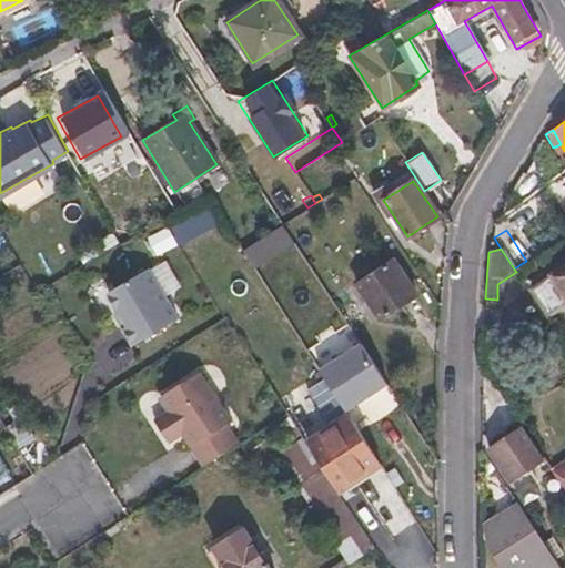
[(392,262),(356,284),(381,318),(414,294),(392,262)]
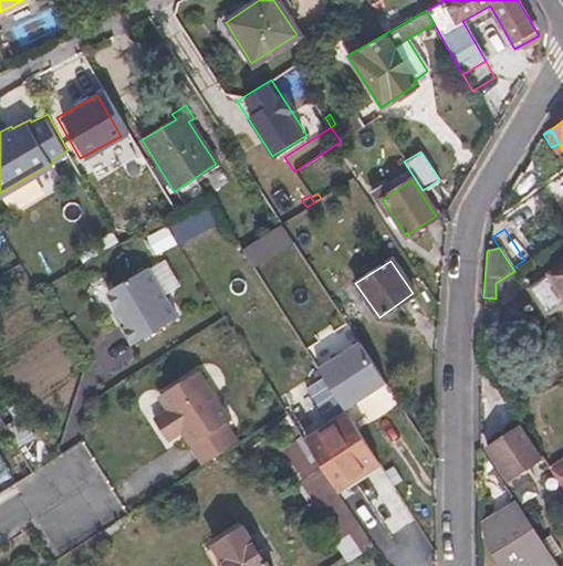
[(124,326),(134,343),(177,316),(146,266),(107,290),(120,308),(127,323),(124,326)]
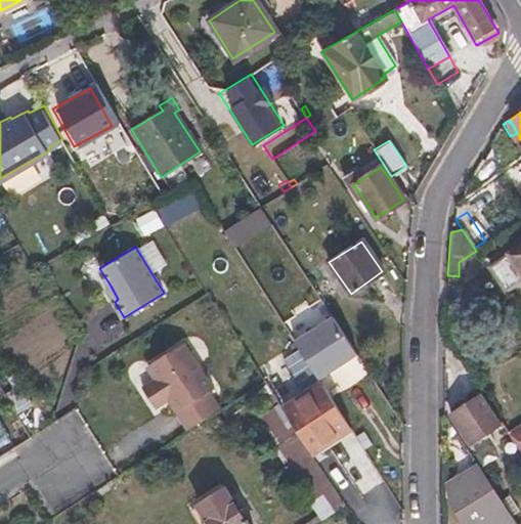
[(520,247),(489,267),(504,291),(520,278),(520,247)]
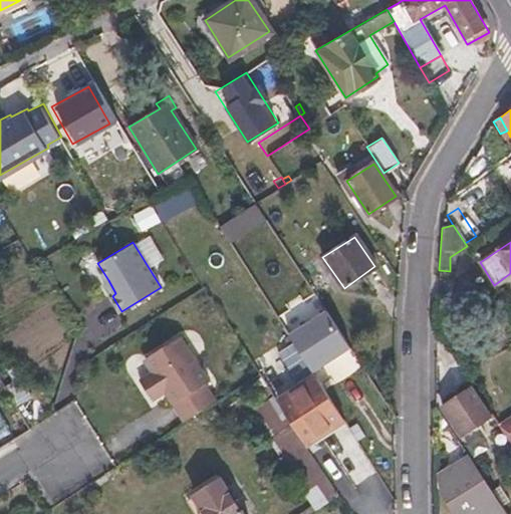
[(104,283),(112,296),(115,293),(108,280),(104,283)]
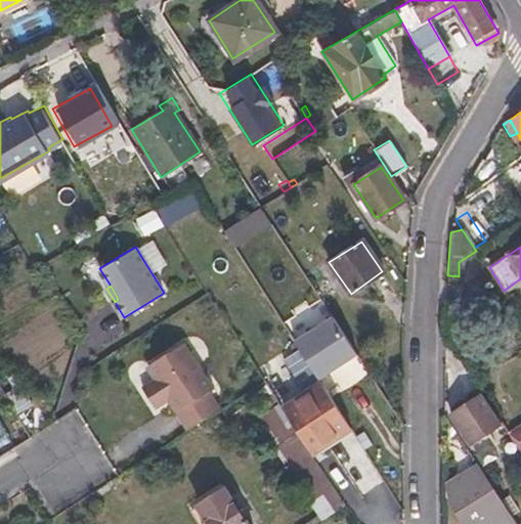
[(231,322),(237,318),(227,302),(221,305),(231,322)]
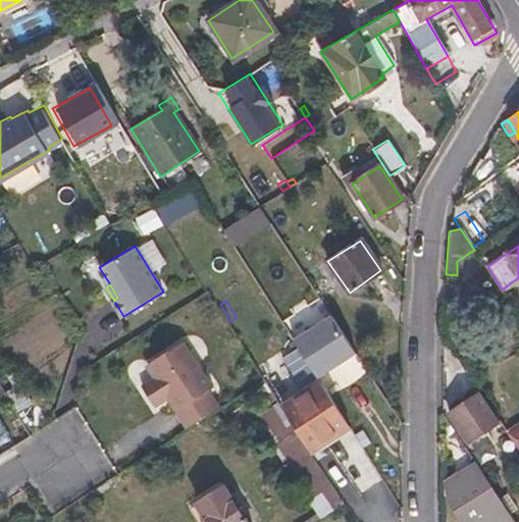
[(355,353),(330,316),(292,341),(295,344),(313,372),(316,377),(355,353)]
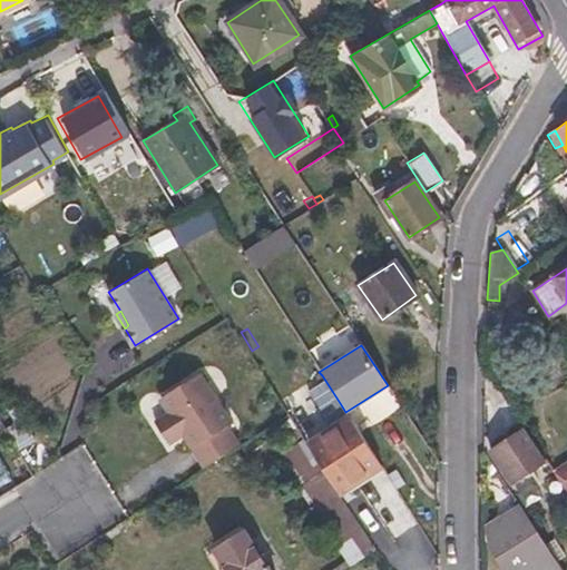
[(166,410),(148,421),(165,446),(183,434),(199,462),(237,439),(198,375),(159,400),(166,410)]
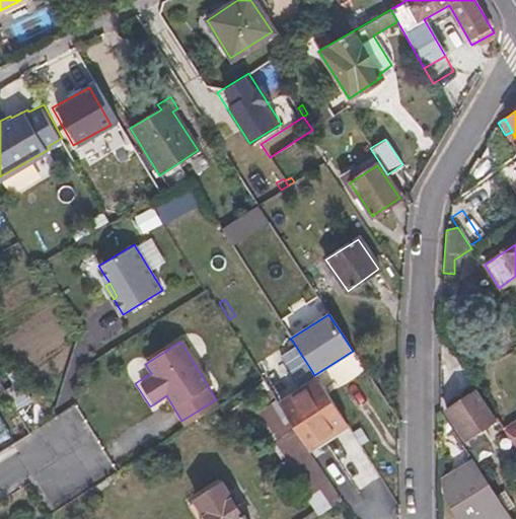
[(301,377),(311,370),(293,342),(285,348),(295,363),(293,365),(301,377)]
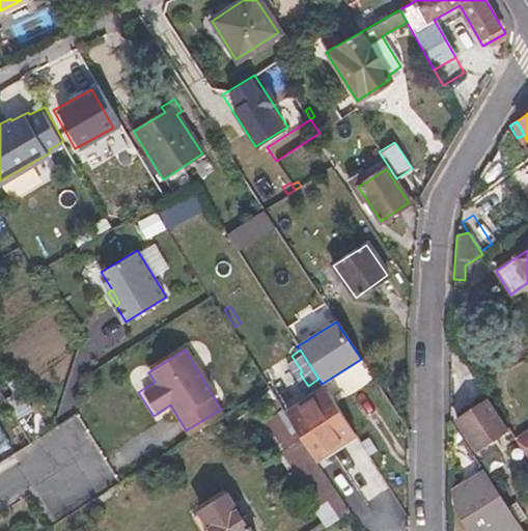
[(325,390),(286,416),(294,428),(314,458),(353,432),(325,390)]
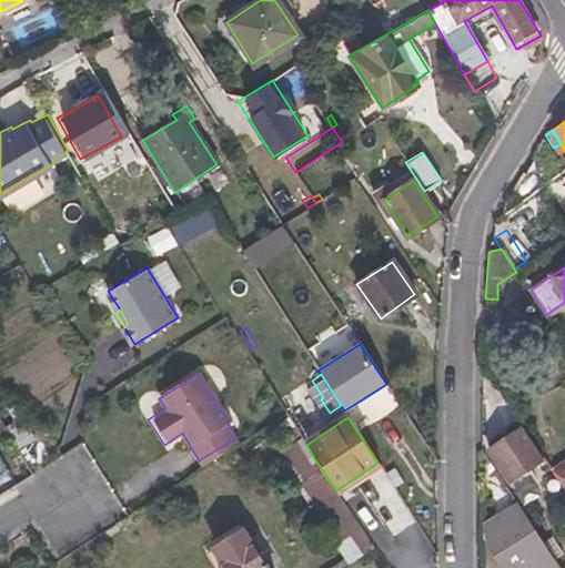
[(510,484),(544,462),(521,427),(487,450),(510,484)]
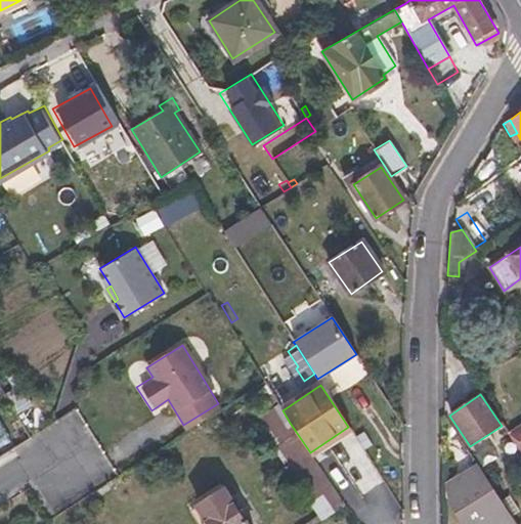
[(258,417),(271,435),(290,423),(283,410),(278,404),(258,417)]
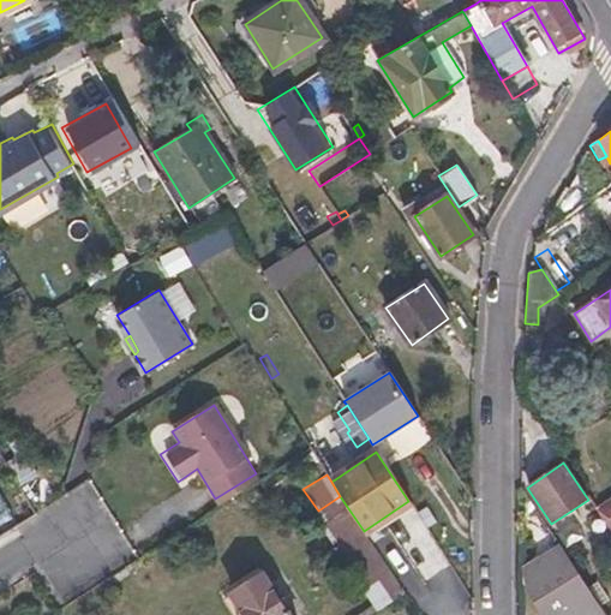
[(403,591),(369,538),(364,531),(340,496),(318,511),(381,607),(403,591)]
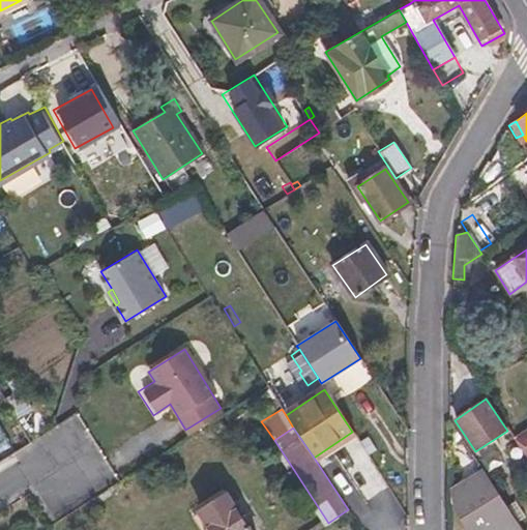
[(526,459),(526,458),(526,431),(514,440),(526,459)]
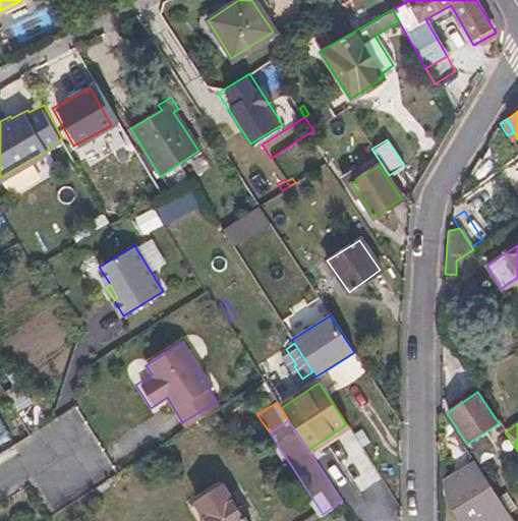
[(308,450),(312,456),(350,431),(346,424),(308,450)]
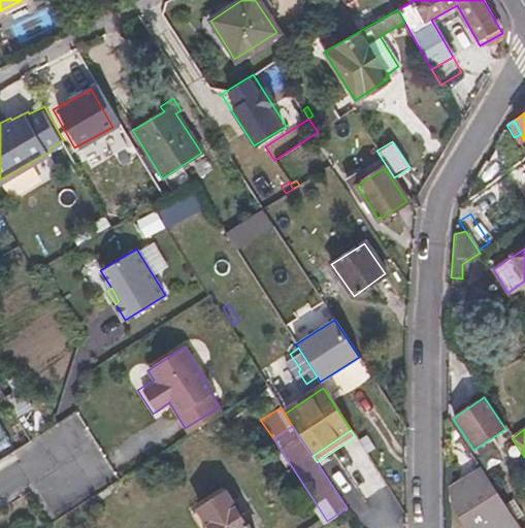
[(515,527),(478,472),(451,490),(451,502),(467,527),(515,527)]
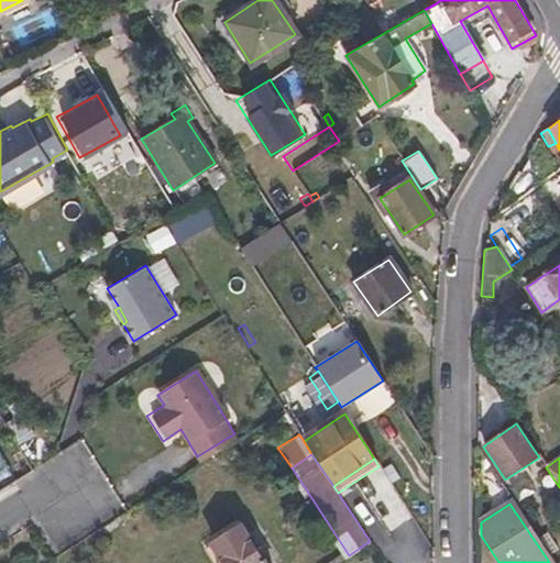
[(207,537),(211,543),(239,525),(235,519),(207,537)]
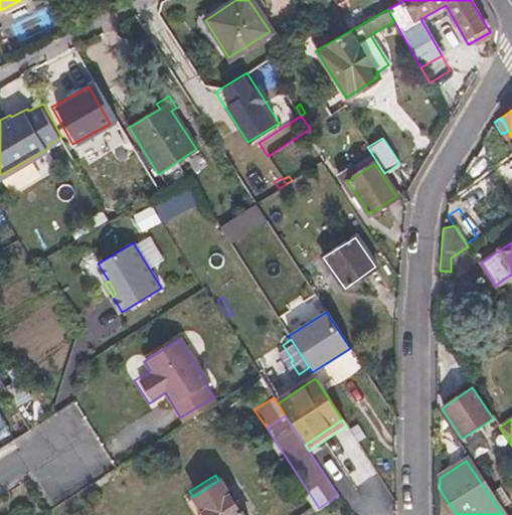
[(240,514),(218,480),(193,497),(204,514),(240,514)]
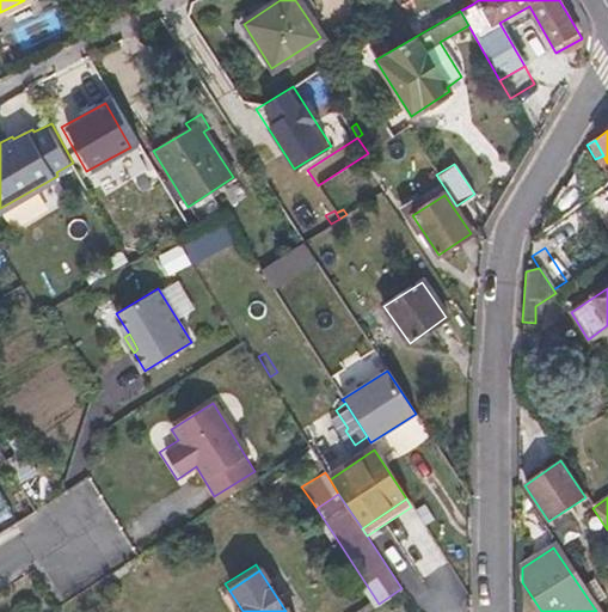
[(243,611),(229,591),(221,597),(231,611),(243,611)]
